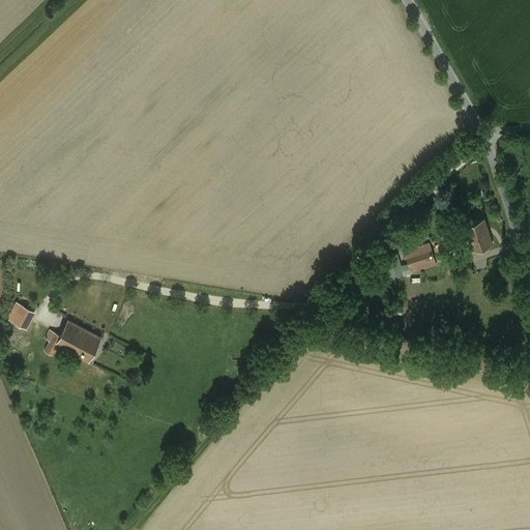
[(491,242),(483,218),(465,225),(468,236),(472,248),(491,242)]
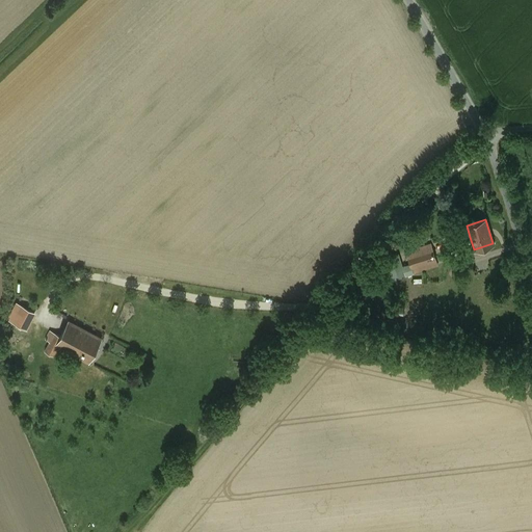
[(415,231),(417,240),(426,237),(424,228),(415,231)]
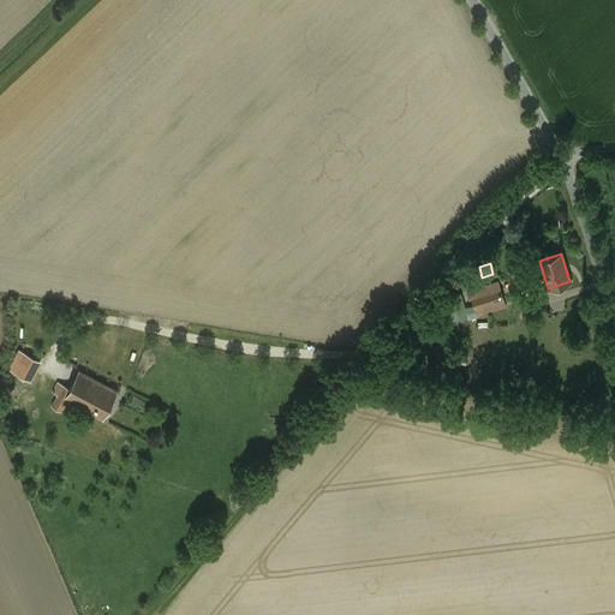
[(548,288),(543,274),(535,276),(538,291),(548,288)]
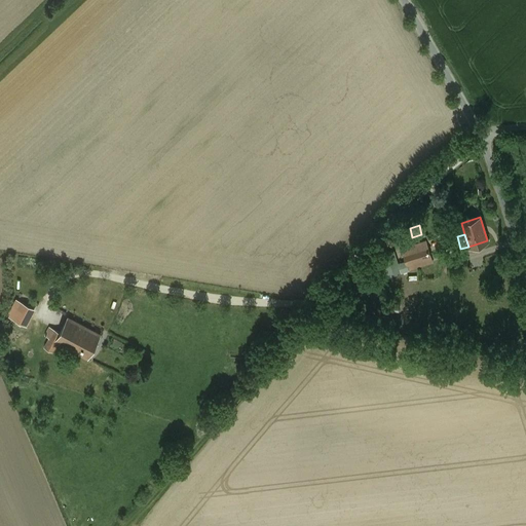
[(405,261),(405,262),(408,270),(431,262),(425,241),(402,249),(405,261)]
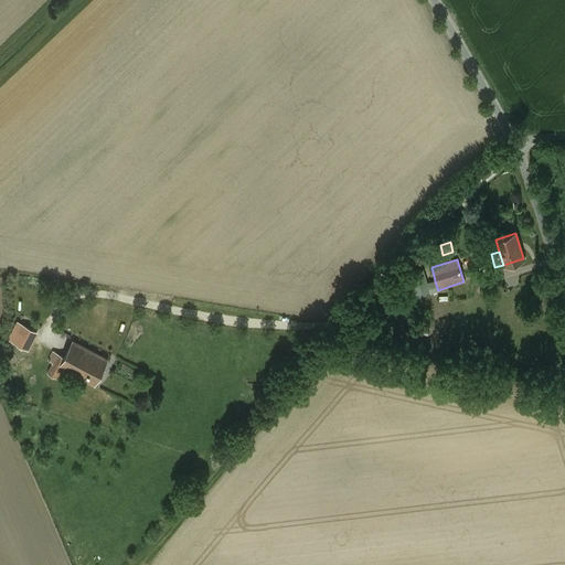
[(428,294),(438,290),(435,281),(426,284),(422,269),(408,274),(416,297),(427,294),(427,295),(428,295),(428,294)]
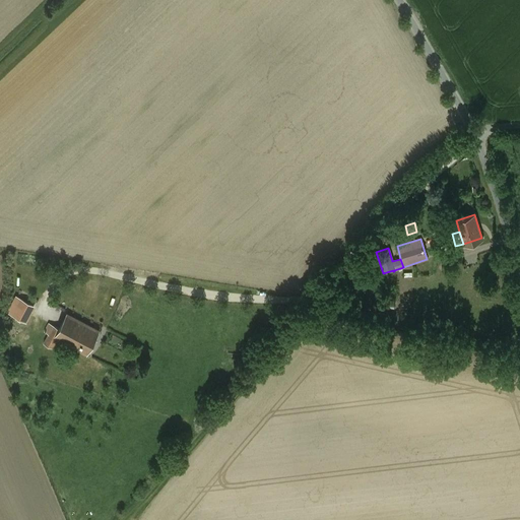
[(5,312),(25,321),(34,304),(14,295),(5,312)]
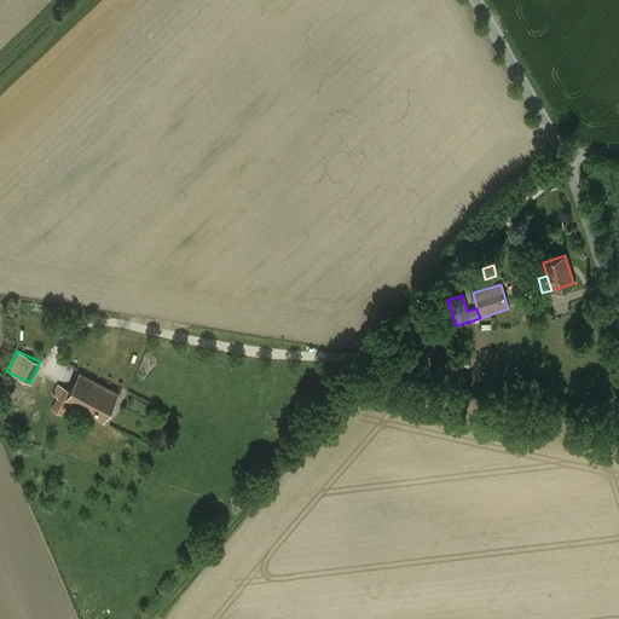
[(79,372),(70,389),(64,400),(69,403),(103,421),(117,393),(79,372)]
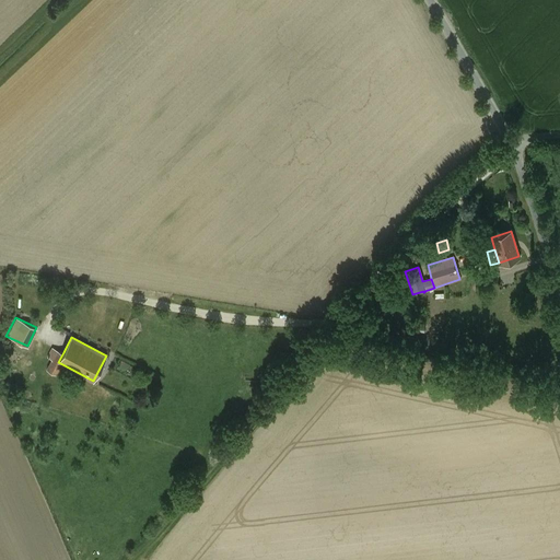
[(57,374),(62,364),(58,362),(63,352),(50,346),(47,354),(53,358),(47,369),(57,374)]
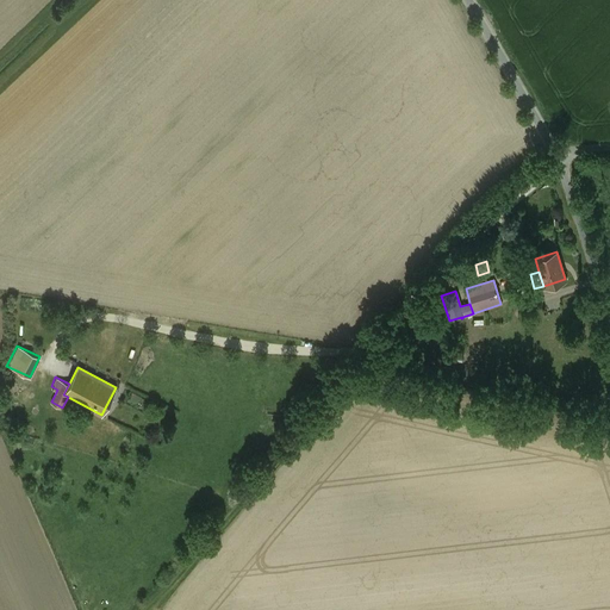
All buildings are outlined.
